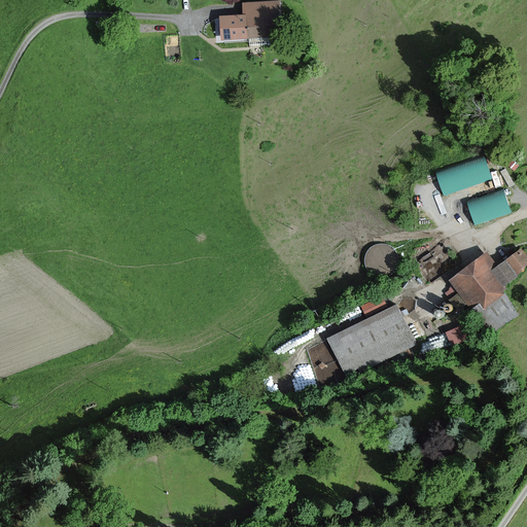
[(277,2),(243,5),(244,16),(246,38),(280,35),(277,2)]
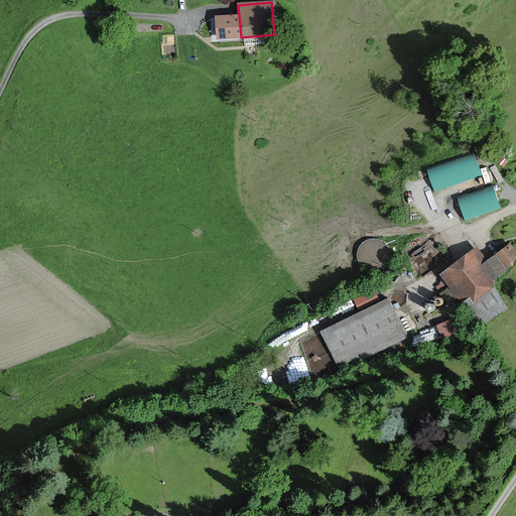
[(217,18),(219,39),(241,37),(239,16),(217,18)]
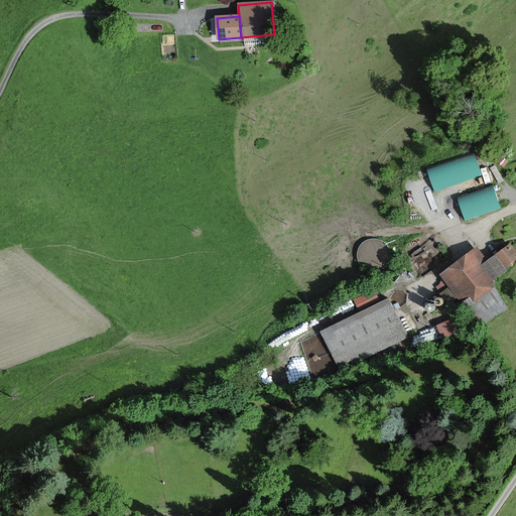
[(428,172),(435,189),(480,174),(473,156),(428,172)]
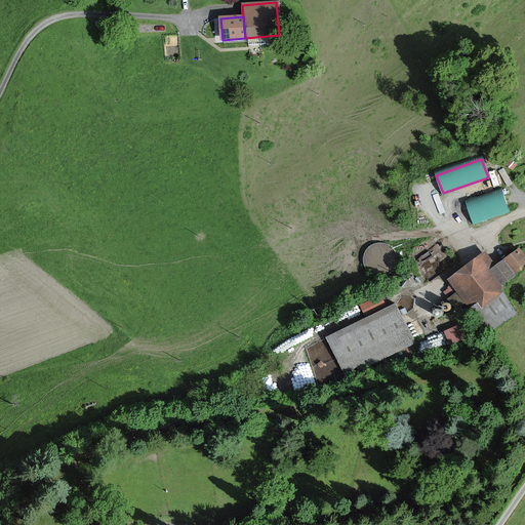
[(507,210),(500,192),(467,203),(473,221),(507,210)]
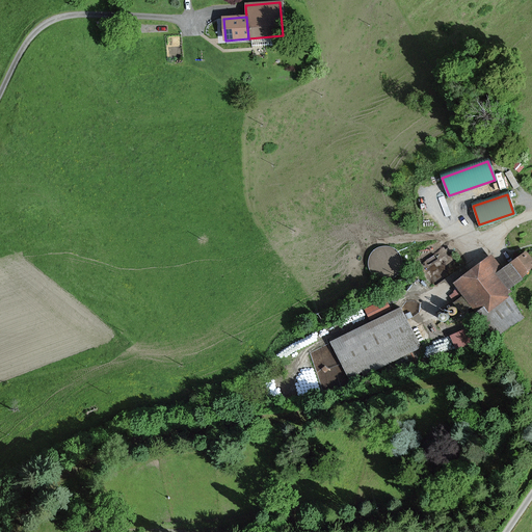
[(367,254),(375,270),(398,260),(390,242),(367,254)]
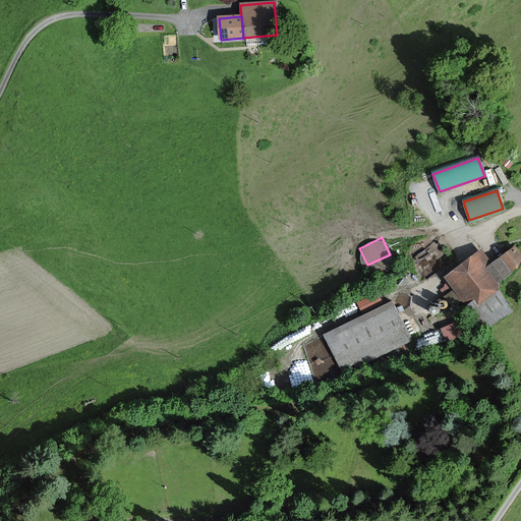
[(520,261),(520,254),(515,247),(500,257),(511,271),(520,261)]
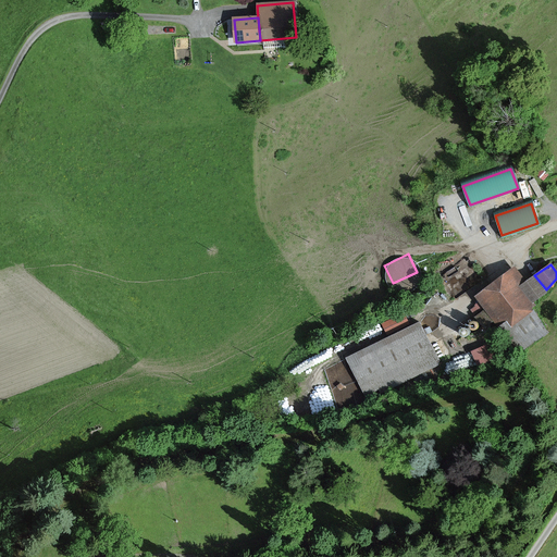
[(522,282),(512,269),(474,297),(502,332),(533,308),(517,286),(522,282)]
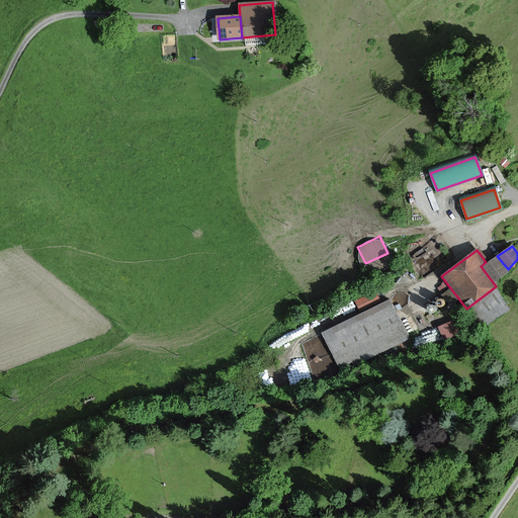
[(506,273),(495,258),(484,267),(495,281),(506,273)]
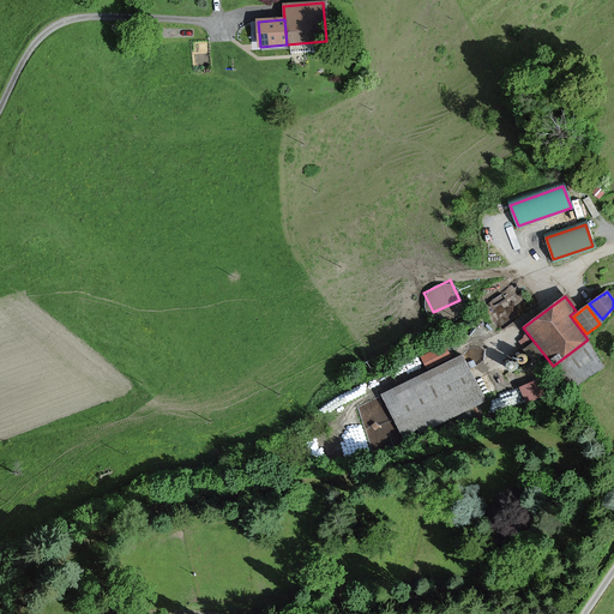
[(447,341),(422,351),(428,366),(453,355),(447,341)]
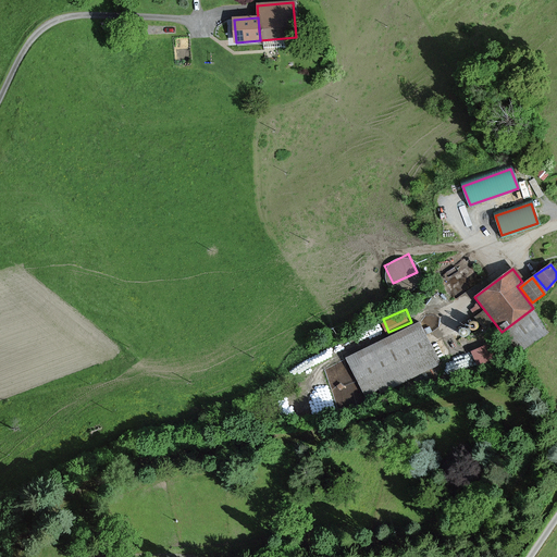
[(417,323),(347,359),(363,392),(434,356),(417,323)]
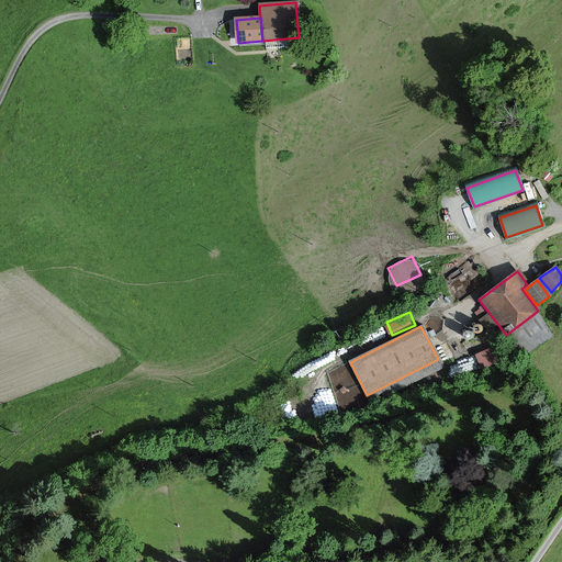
[(475,350),(482,366),(501,359),(494,344),(475,350)]
